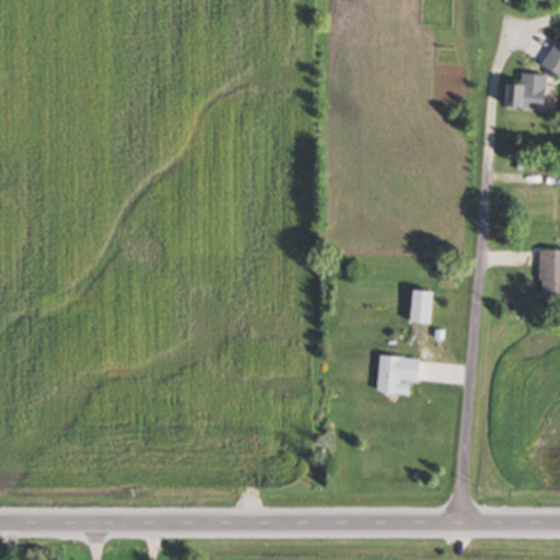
[(559,73),(559,41),(544,63),(559,73)]
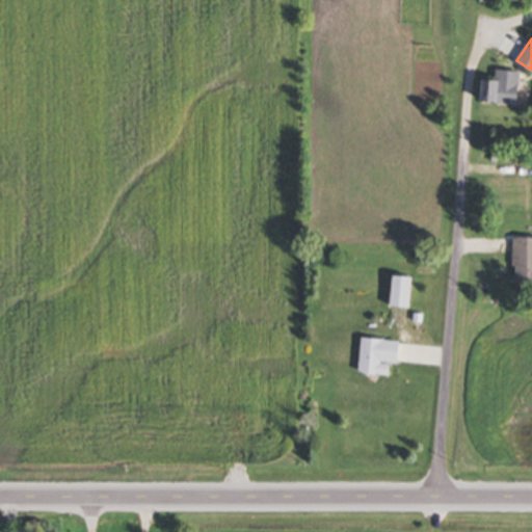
[(484,80),(483,101),(519,103),(521,71),(498,70),(497,80),(484,80)]
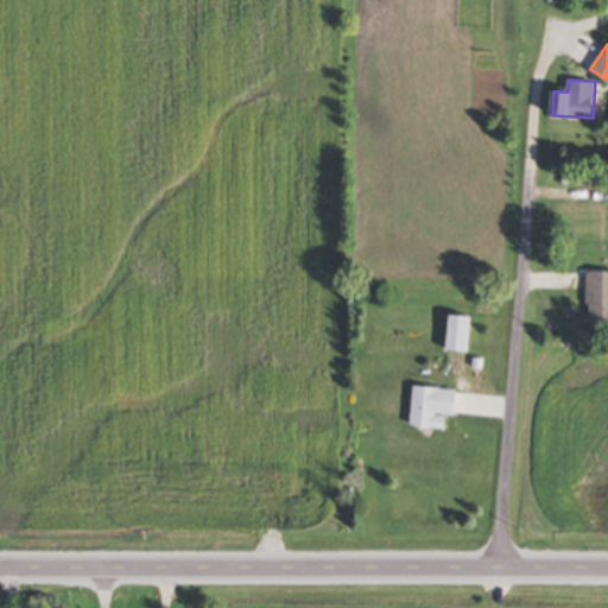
[(607,271),(588,271),(588,322),(607,321),(607,271)]
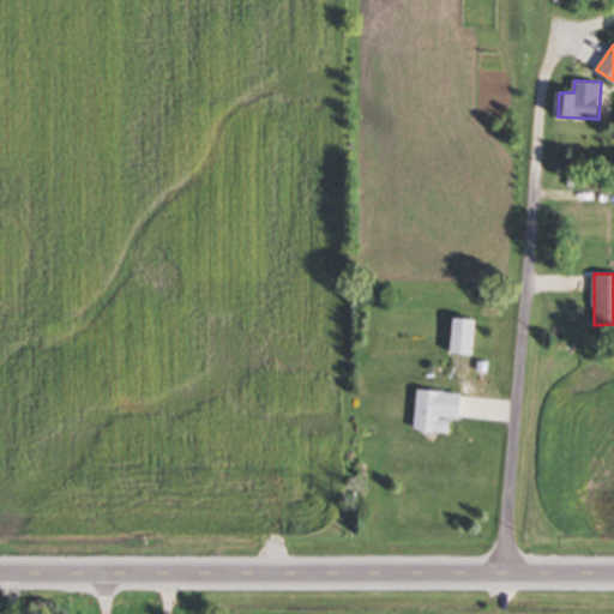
[(475,354),(477,319),(455,317),(453,353),(475,354)]
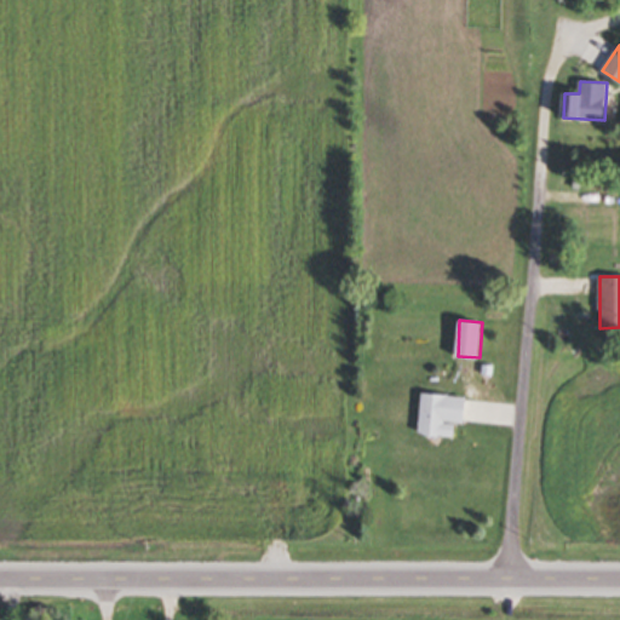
[(468,396),(423,392),(419,434),(454,436),(455,422),(465,423),(468,396)]
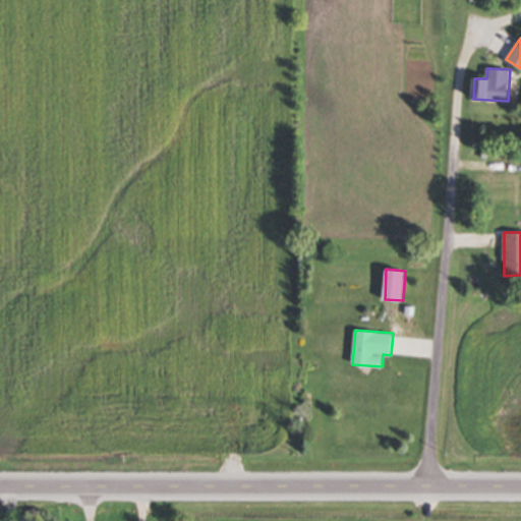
All buildings are outlined.
